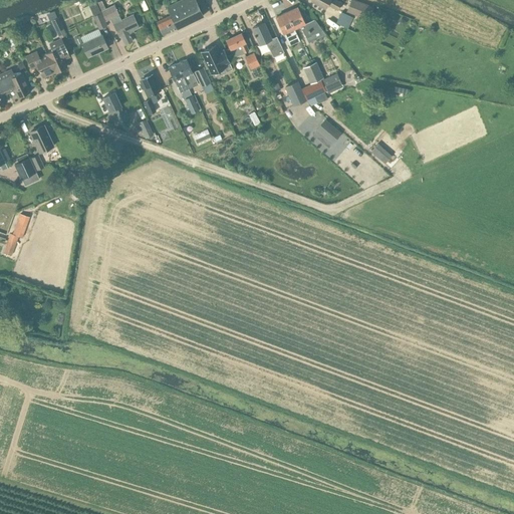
[(177,1),(167,6),(172,15),(157,22),(163,35),(204,15),(196,0),(181,0),(177,2),(177,1)]
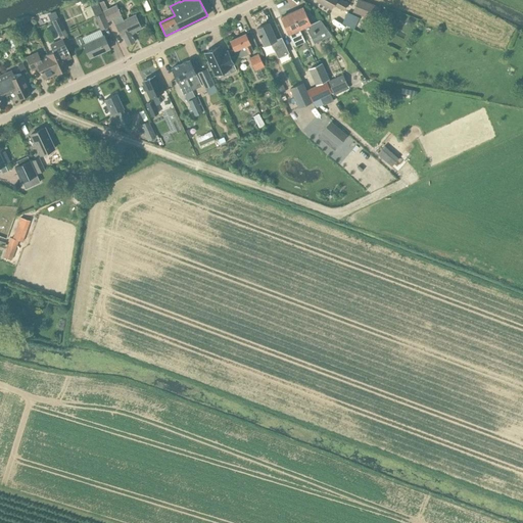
[(347,3),(342,0),(316,0),(317,1),(325,5),(331,8),(333,4),(343,9),(347,3)]
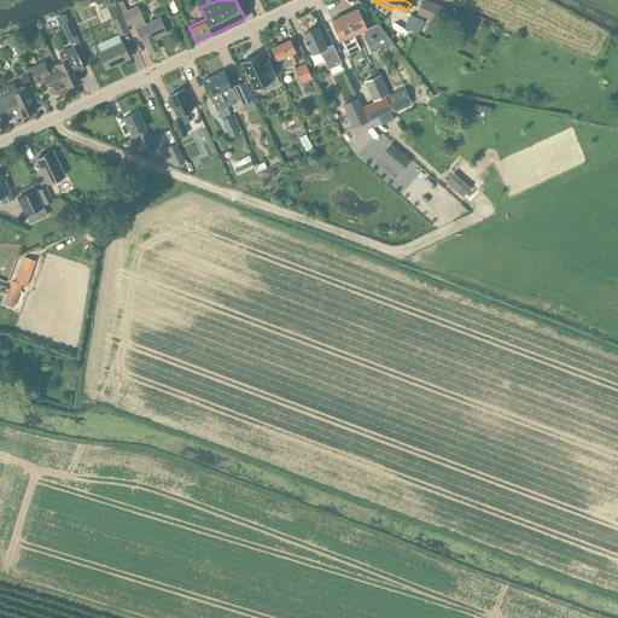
[(427,0),(421,0),(417,16),(443,25),(450,10),(427,0)]
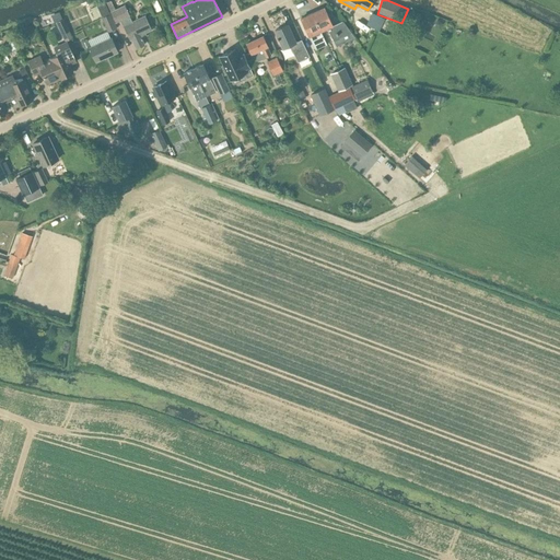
[(151,30),(147,20),(144,16),(132,22),(125,6),(115,10),(111,1),(108,2),(116,22),(121,20),(125,25),(124,25),(126,30),(130,39),(131,39),(136,48),(144,45),(142,39),(143,39),(141,35),(151,30)]
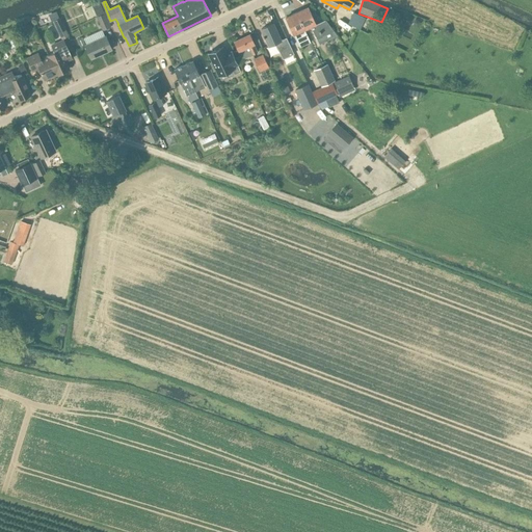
[(100,2),(94,5),(97,14),(104,10),(100,2)]
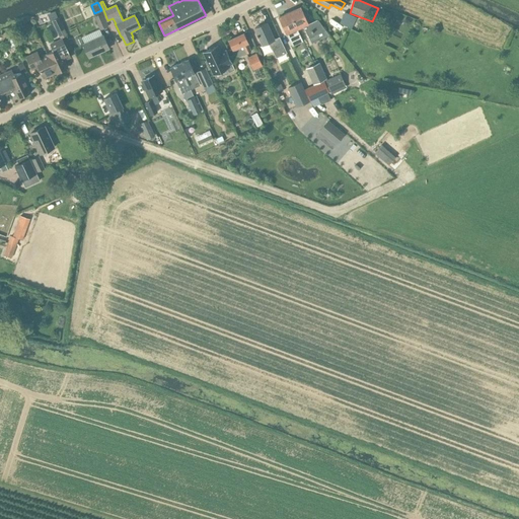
[(307,22),(304,16),(300,7),(289,12),(297,27),(302,25),(308,39),(326,30),(317,18),(307,22)]
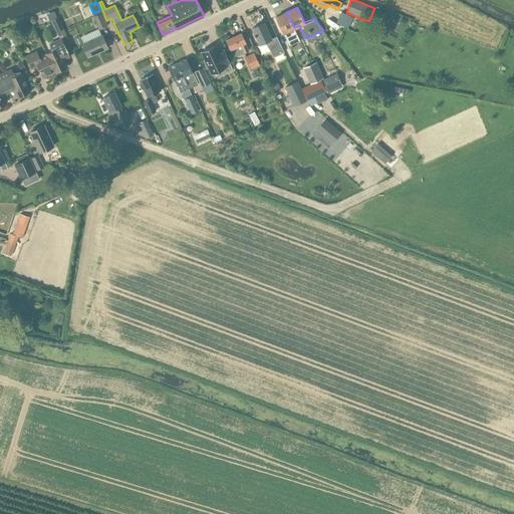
[(286,12),(276,17),(280,26),(288,45),(289,45),(294,43),(300,40),(294,27),(286,12)]
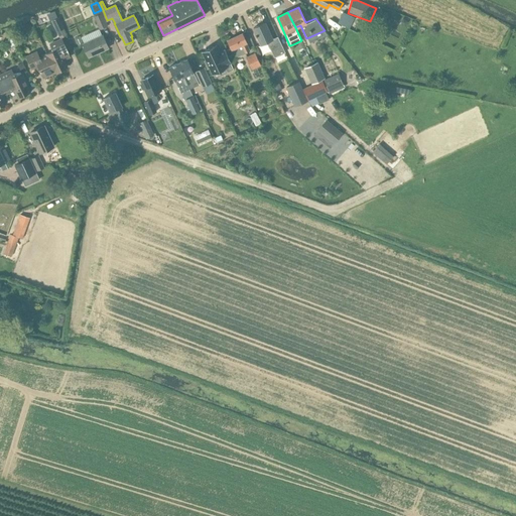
[(350,29),(355,18),(344,12),(338,24),(348,29),(338,36),(332,40),(340,50),(347,45),(360,35),(350,29)]
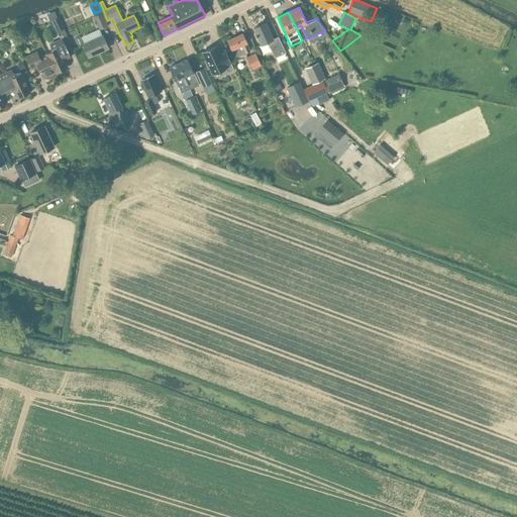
[(102,13),(95,17),(100,29),(107,25),(102,13)]
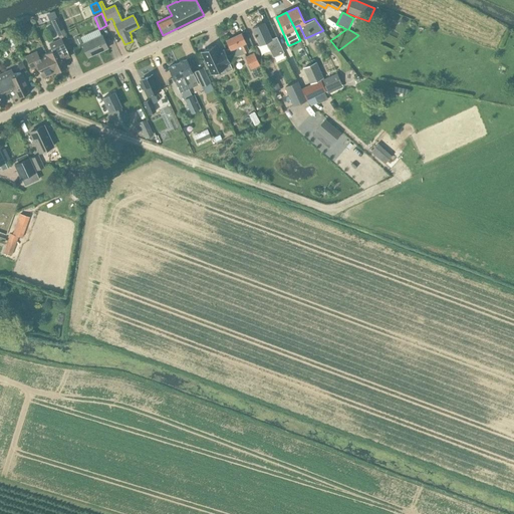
[(66,35),(58,17),(52,20),(60,38),(66,35)]
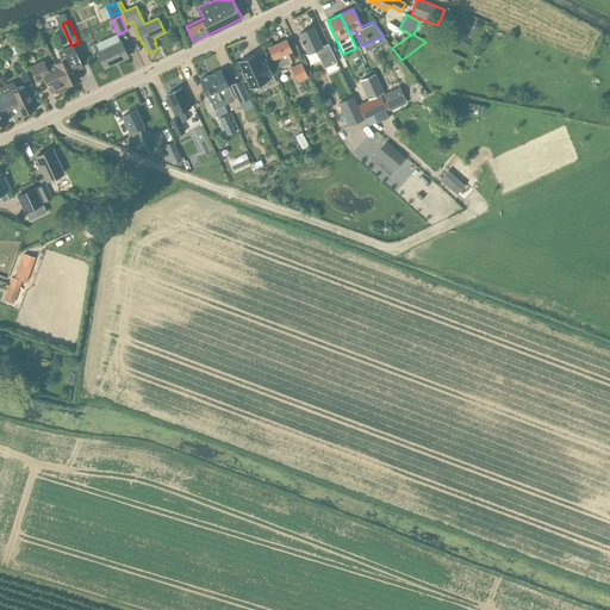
[(322,47),(317,38),(312,27),(299,33),(303,41),(302,41),(303,43),(304,43),(307,53),(315,49),(324,68),(337,62),(328,43),(322,47)]
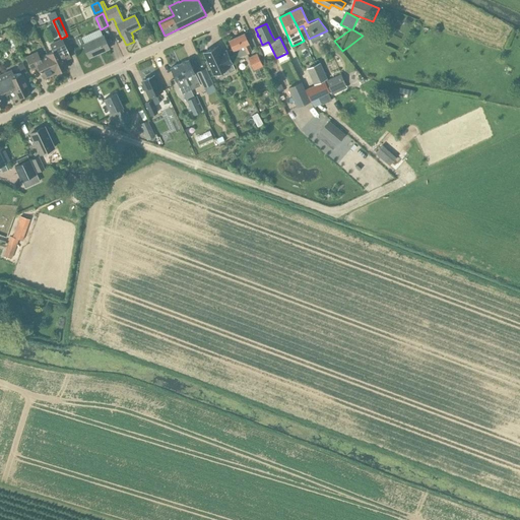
[(244,34),(229,41),(234,50),(238,58),(252,52),(248,44),(244,34)]
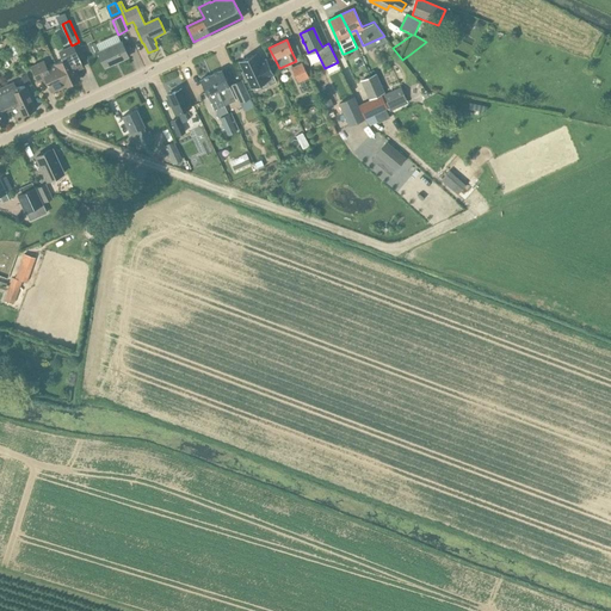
[(98,51),(99,56),(104,67),(128,57),(123,45),(122,42),(98,51)]
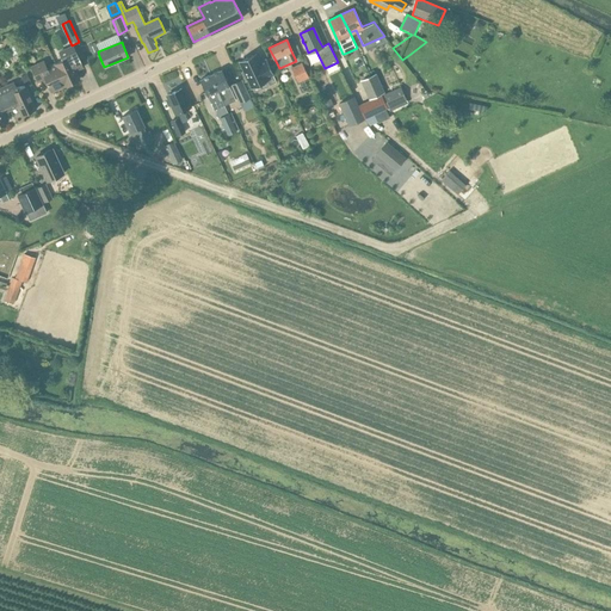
[(94,43),(88,45),(92,54),(98,51),(94,43)]
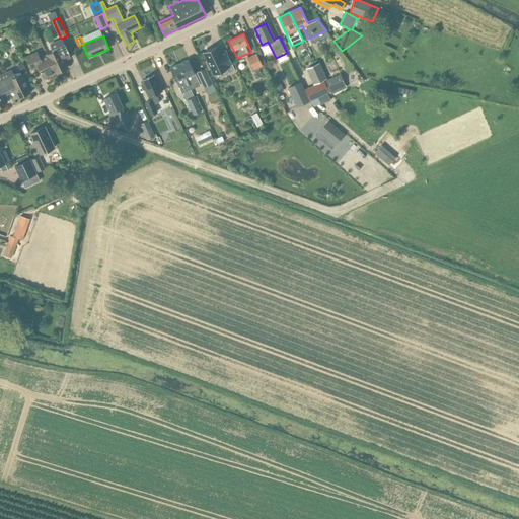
[(51,45),(54,51),(47,54),(56,73),(67,67),(64,60),(70,58),(64,45),(62,39),(51,45)]
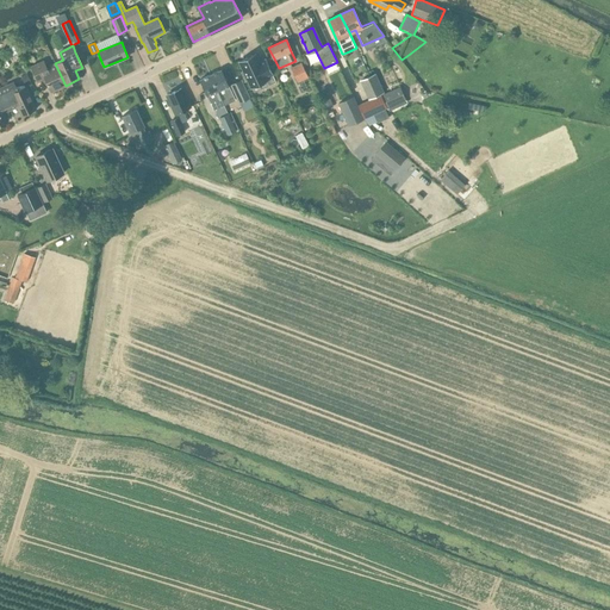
[(268,86),(275,82),(267,62),(260,66),(255,54),(240,61),(243,72),(242,72),(246,80),(247,79),(251,87),(266,80),(268,86)]
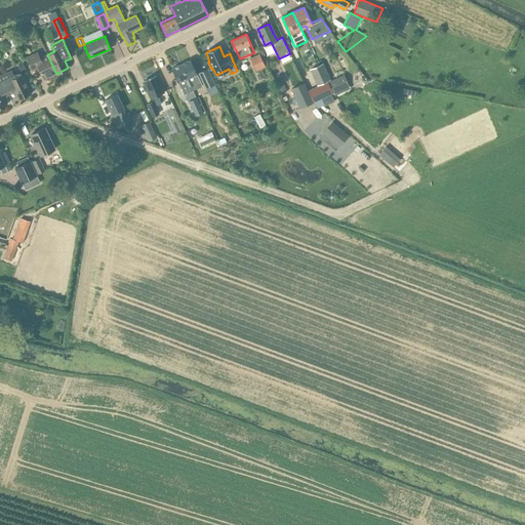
[(44,79),(56,74),(47,54),(40,58),(37,52),(27,57),(29,61),(33,70),(39,67),(44,79)]
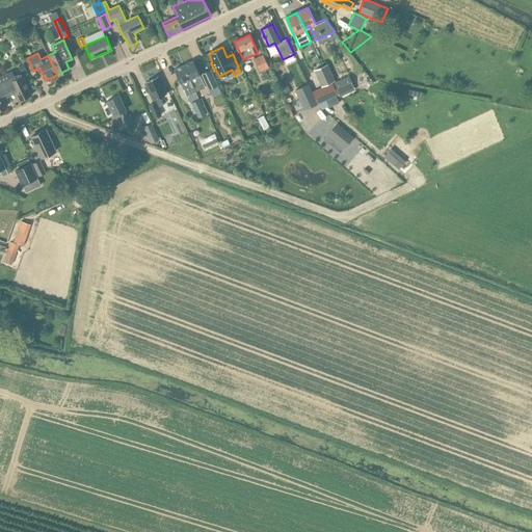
[(263,55),(255,59),(260,72),(269,68),(266,61),(265,59),(264,58),(264,57),(263,55)]
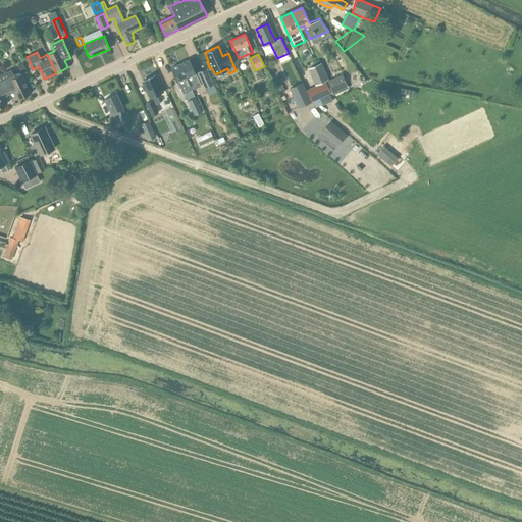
[(190,60),(179,64),(190,86),(194,84),(190,76),(196,73),(190,60)]
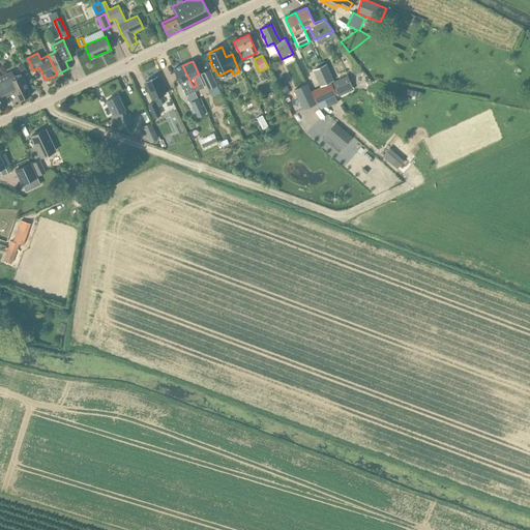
[(313,69),(321,86),(333,81),(326,63),(313,69)]
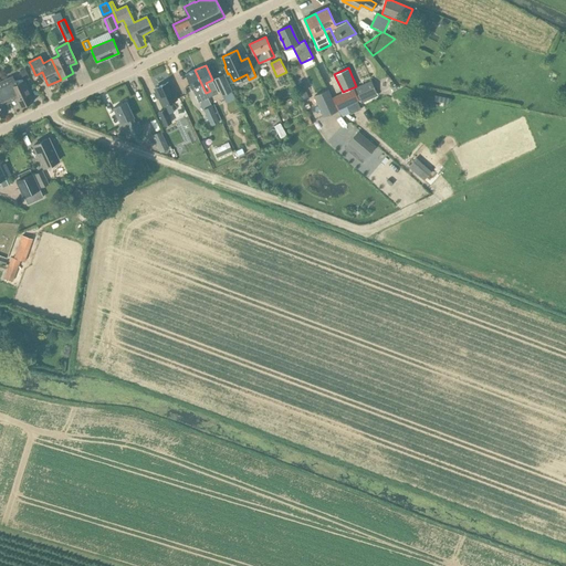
[(195,70),(185,74),(190,84),(192,90),(192,88),(198,102),(200,102),(202,108),(202,107),(211,104),(208,97),(206,93),(195,70)]
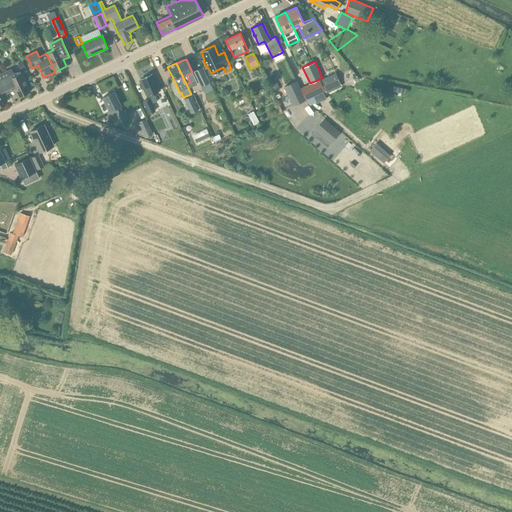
[(478,65),(475,71),(482,74),(485,68),(478,65)]
